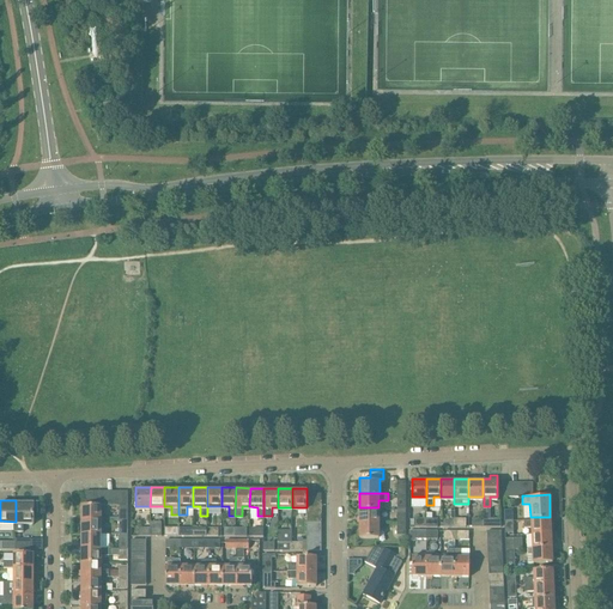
[(16,522),(16,529),(23,529),(23,528),(23,522),(31,522),(34,522),(34,501),(16,500),(16,522)]
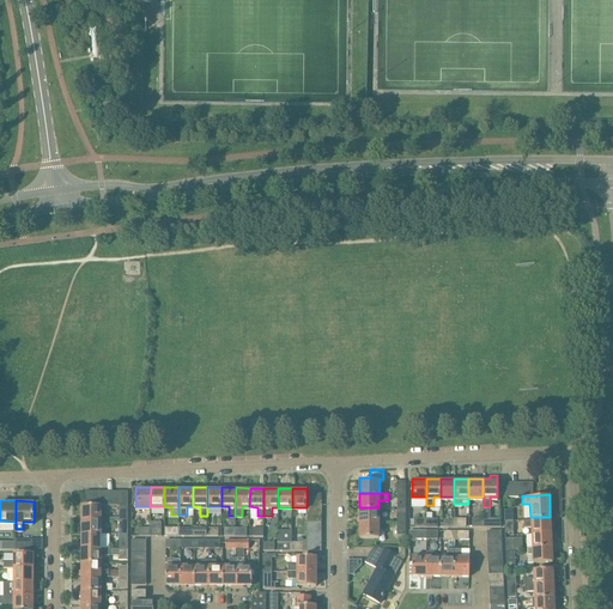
[(105,503),(99,503),(92,503),(84,503),(82,503),(82,517),(101,518),(104,518),(104,511),(105,511),(105,504),(105,503)]
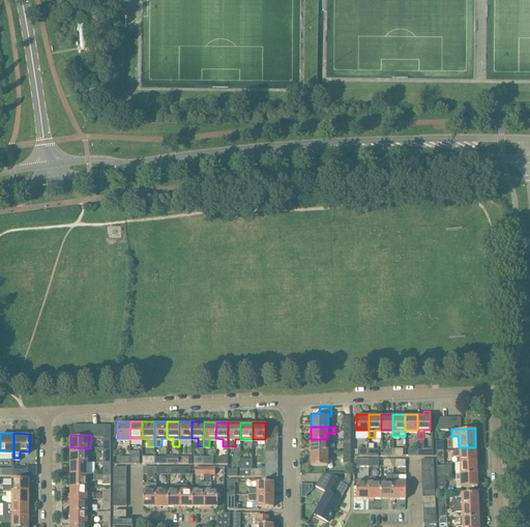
[(327,451),(327,439),(311,439),(311,451),(327,451)]
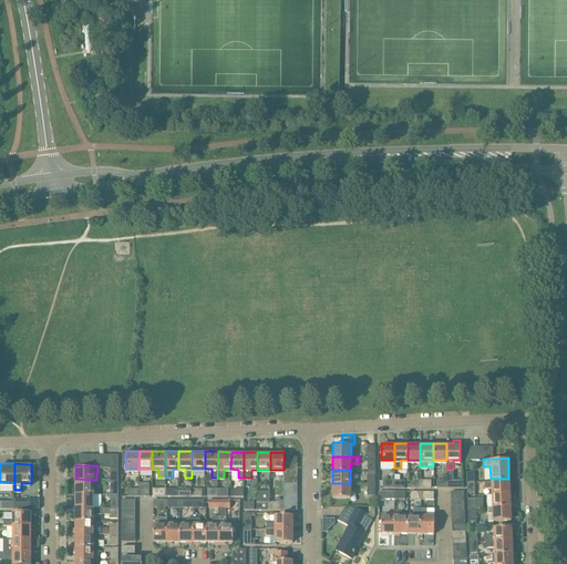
[(93,492),(93,480),(75,479),(75,492),(93,492)]
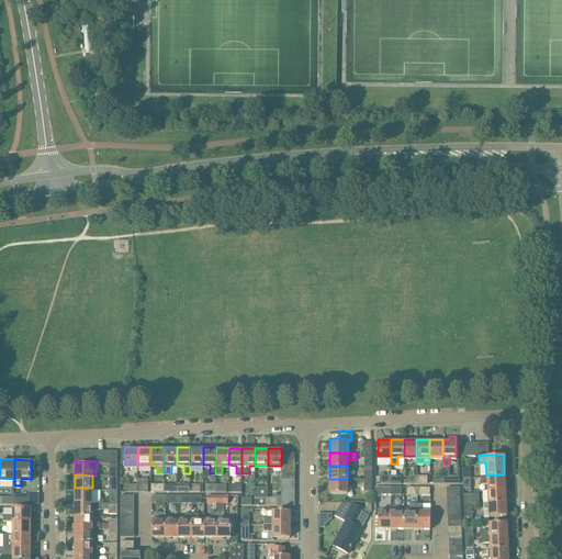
[(487,488),(505,488),(504,474),(486,474),(481,474),(481,482),(486,482),(487,488)]
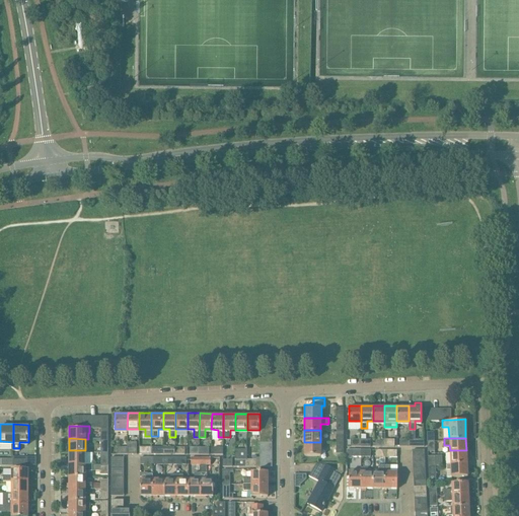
[(127,445),(127,452),(137,452),(137,445),(137,440),(127,440),(127,445)]
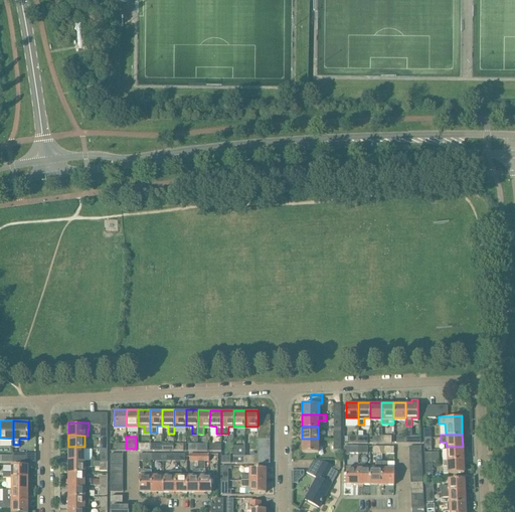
[(318,439),(302,439),(302,451),(318,451),(318,439)]
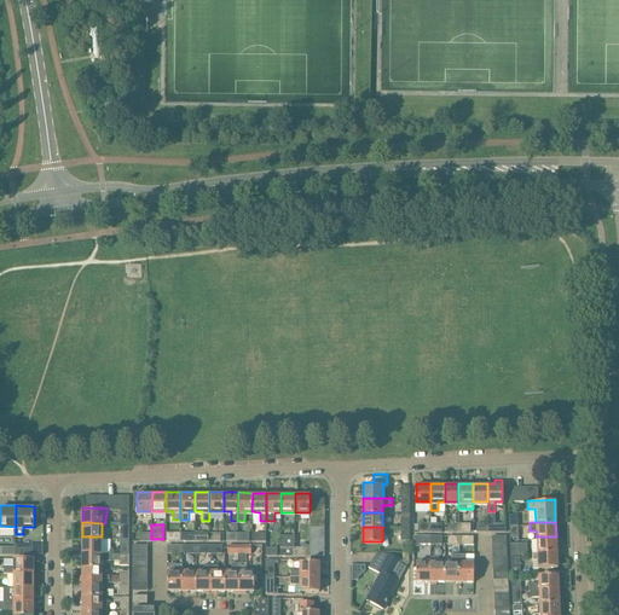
[(281,553),(295,553),(295,546),(295,545),(295,533),(281,533),(281,553)]
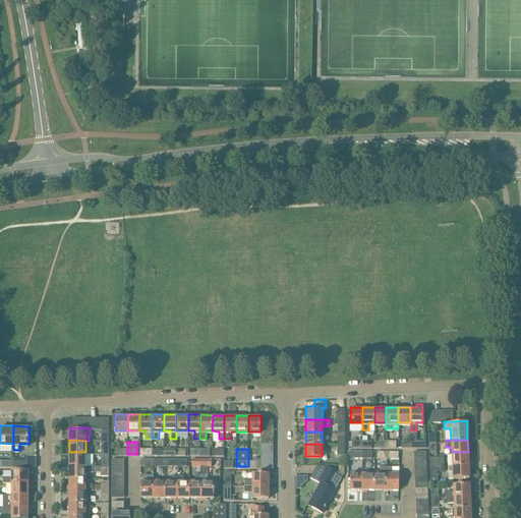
[(85,464),(85,452),(69,452),(69,464),(85,464)]
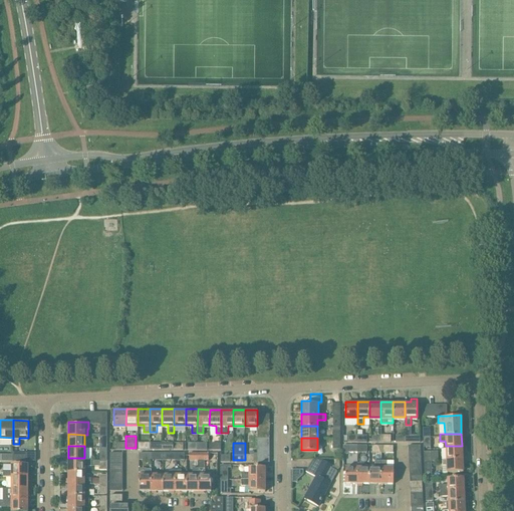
[(446,446),(446,458),(462,457),(462,446),(446,446)]
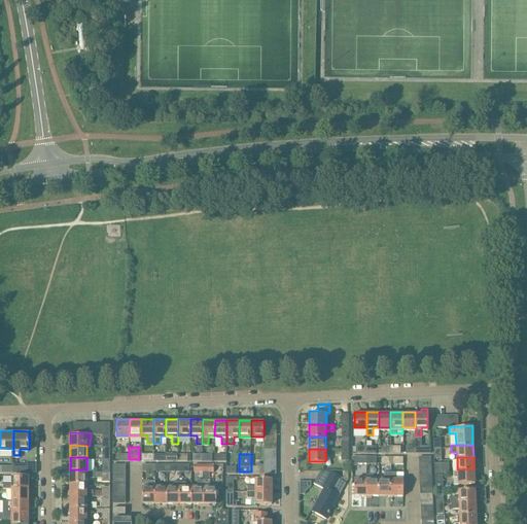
[(449,460),(434,461),(434,464),(434,472),(442,470),(450,469),(449,460)]
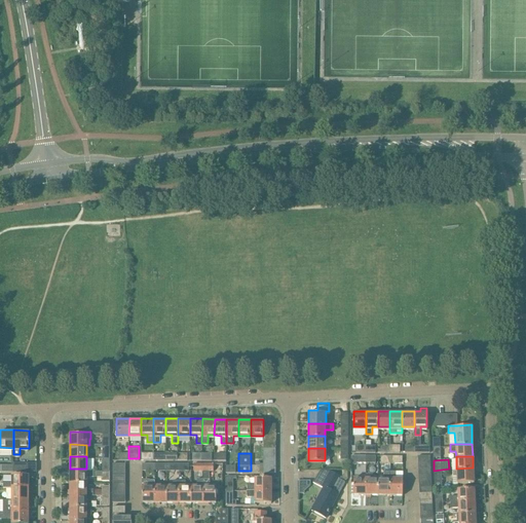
[(27,460),(12,460),(12,462),(13,462),(13,470),(27,470),(27,460)]
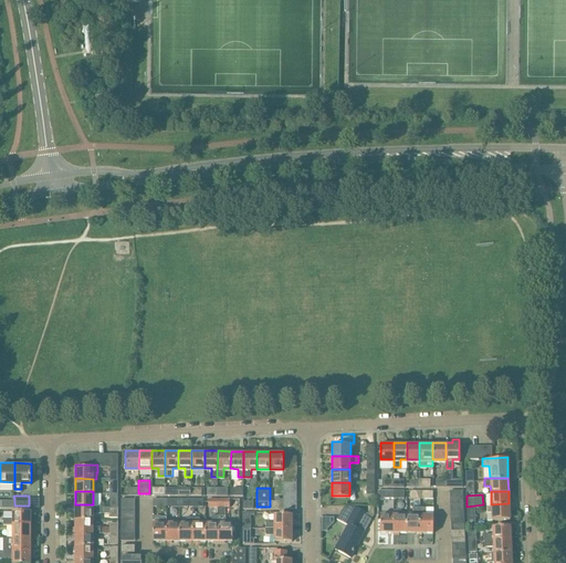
[(230,497),(219,497),(219,504),(219,513),(219,539),(232,540),(232,522),(226,522),(226,506),(230,506),(230,497)]
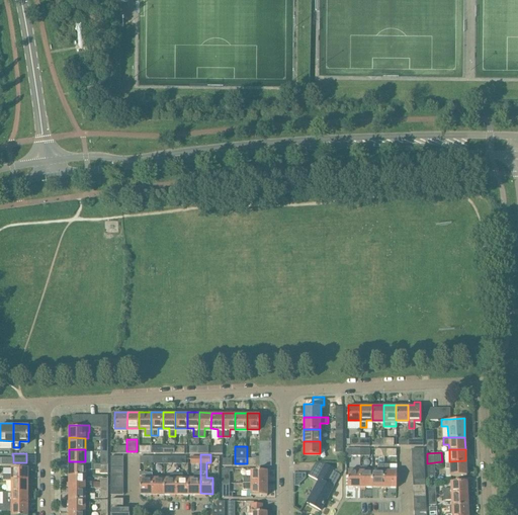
[(317,460),(316,460),(309,473),(319,479),(307,500),(321,508),(334,486),(333,485),(340,473),(333,468),(334,466),(325,461),(317,460)]
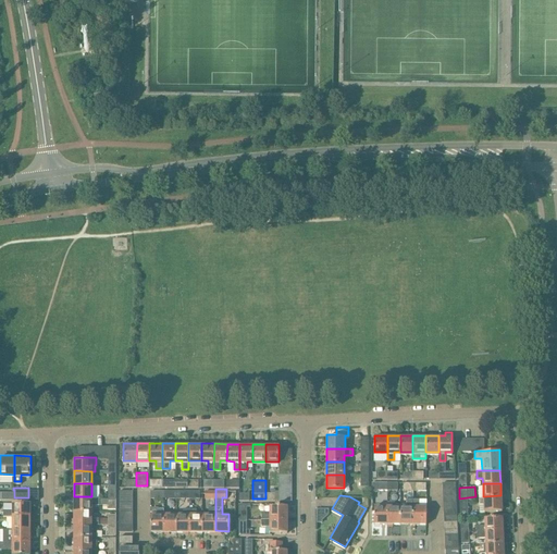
[(483,496),(479,496),(480,511),(502,509),(500,495),(483,496)]
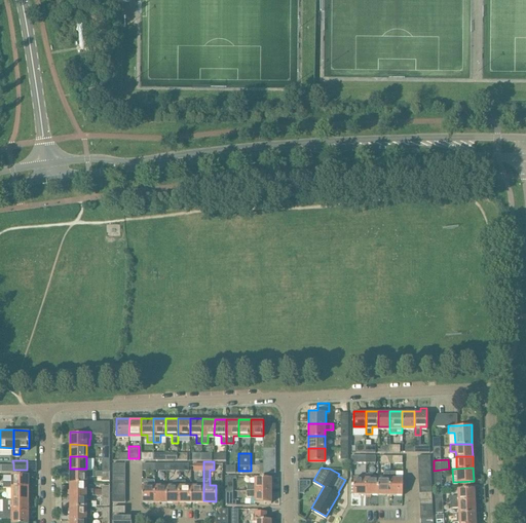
[(95,469),(86,469),(70,469),(70,481),(86,481),(86,476),(94,476),(95,469)]
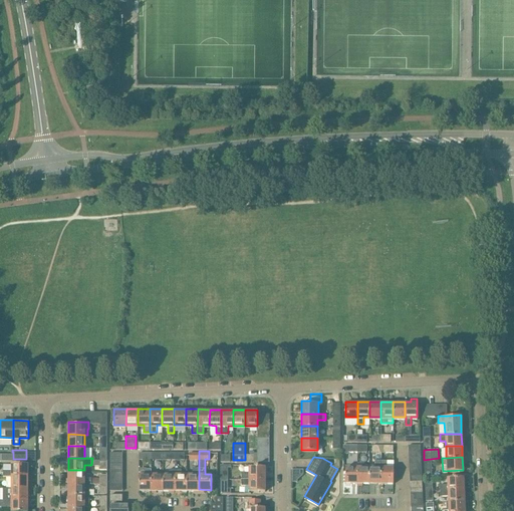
[(368,482),(380,482),(380,459),(375,459),(375,466),(369,465),(368,482)]
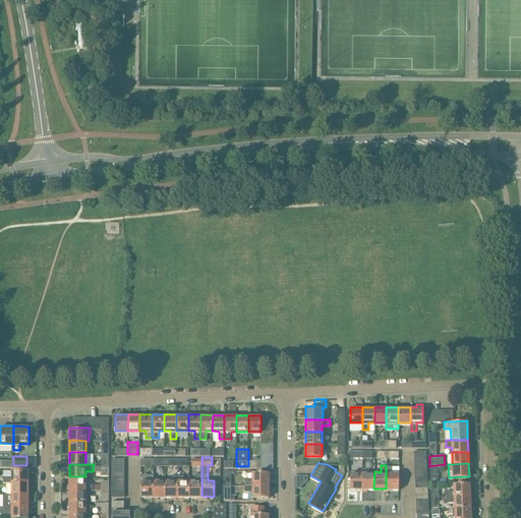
[(392,465),(386,465),(386,488),(399,488),(399,472),(392,472),(392,465)]
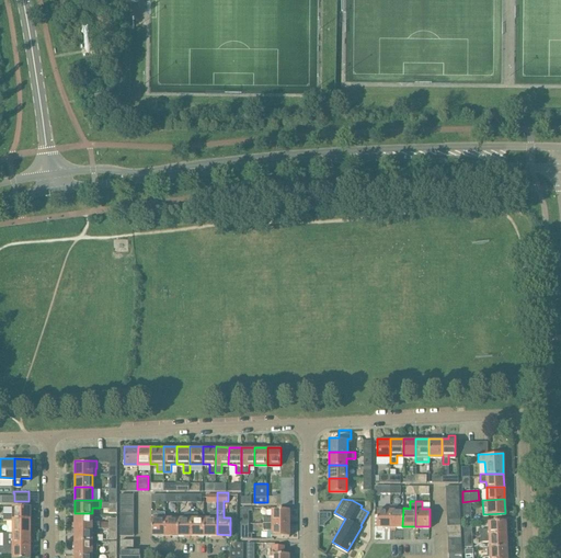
[(390,508),(390,525),(402,526),(403,508),(398,508),(398,503),(390,503),(390,508)]
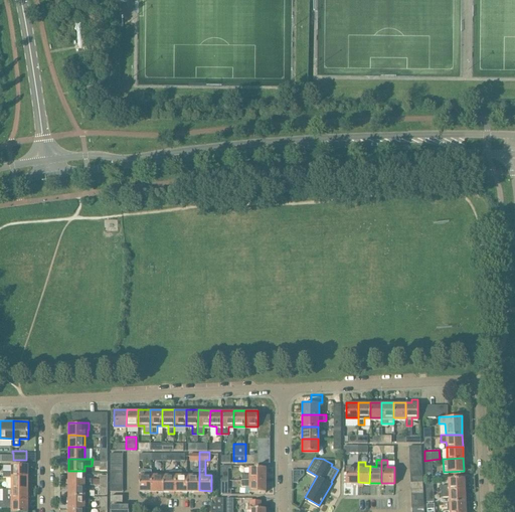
[(12,476),(28,476),(28,464),(12,463),(12,470),(3,470),(3,476),(12,476)]
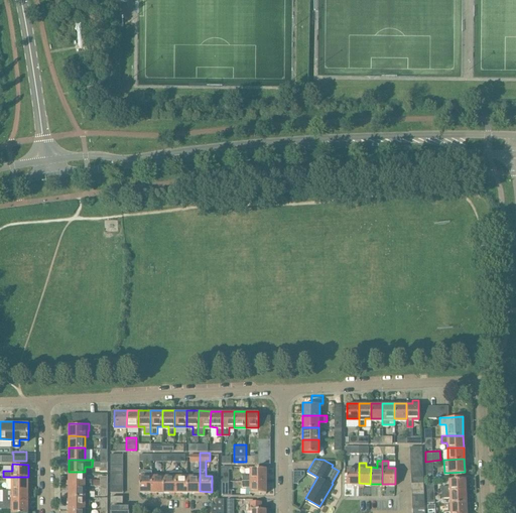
[(222,479),(229,479),(229,470),(229,467),(232,467),(232,465),(222,465),(222,470),(222,479)]
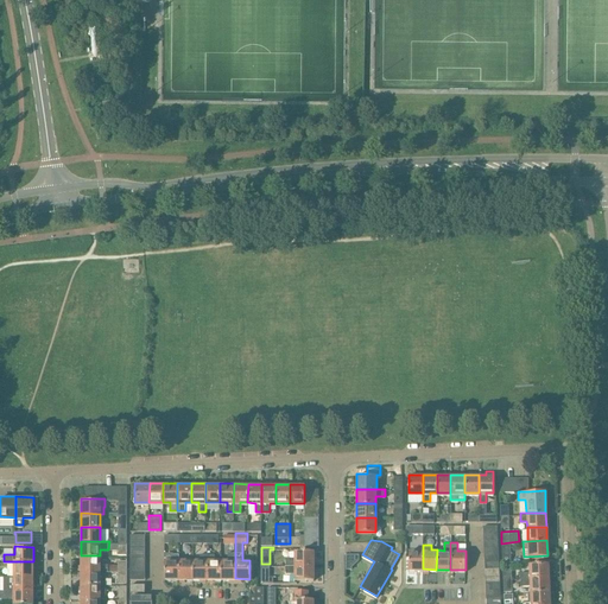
[(285,564),(314,565),(314,550),(295,550),(295,557),(285,557),(285,564)]
